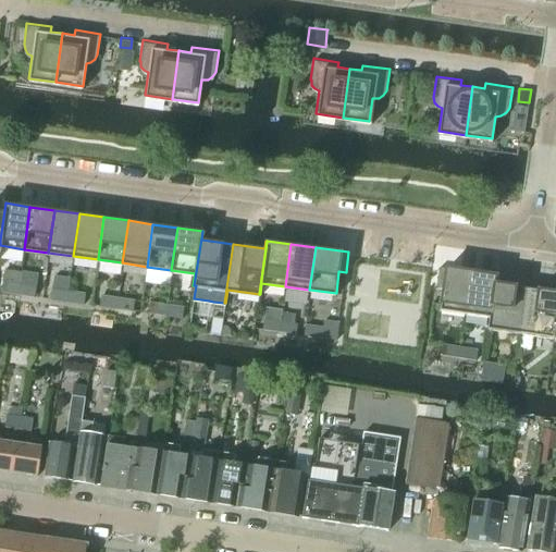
[(439,265),(435,285),(443,286),(440,308),(465,311),(471,270),(439,265)]
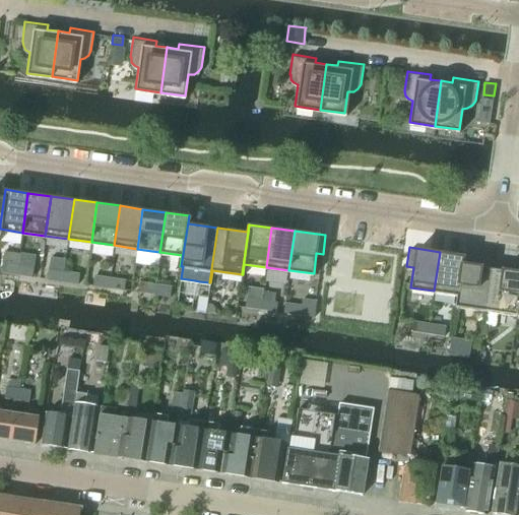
[(5,251),(2,269),(17,272),(18,262),(20,253),(5,251)]
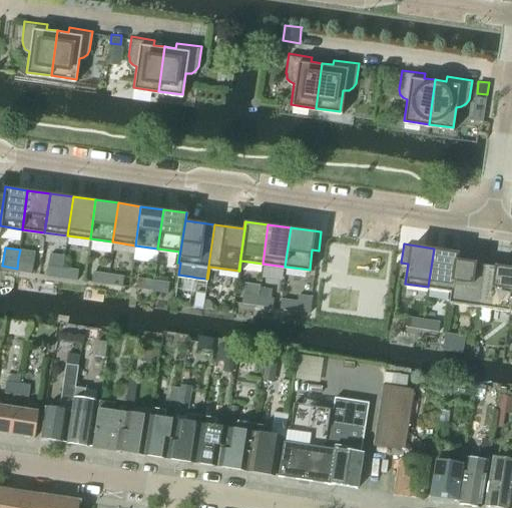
[(434,248),(428,287),(450,290),(449,301),(456,251),(434,248)]
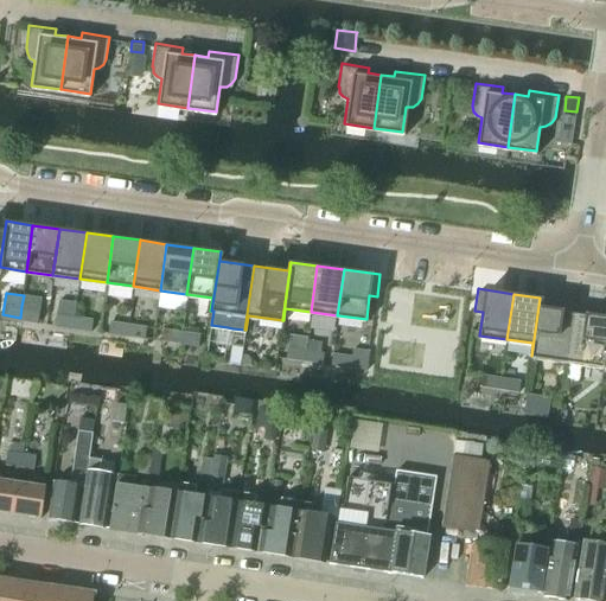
[(540,298),(531,356),(567,362),(574,312),(540,307),(541,298),(540,298)]
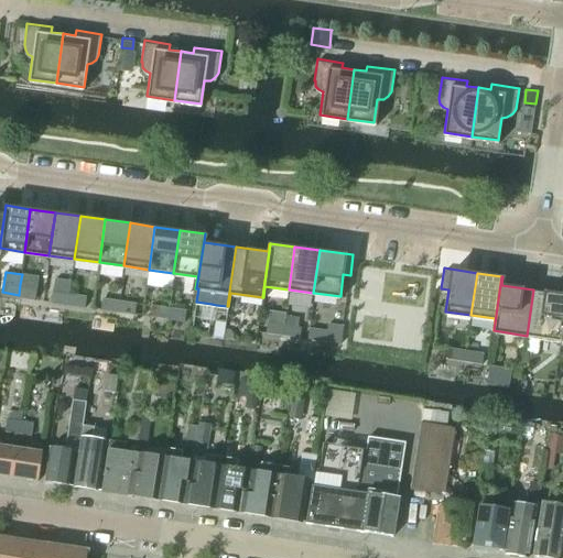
[(20,284),(19,295),(35,297),(38,286),(20,284)]
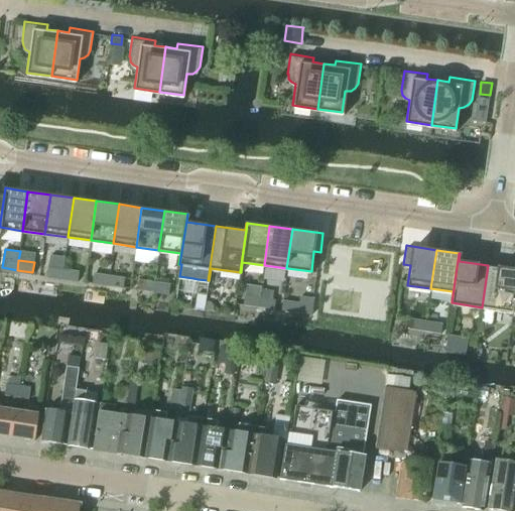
[(48,264),(47,274),(62,276),(65,267),(48,264)]
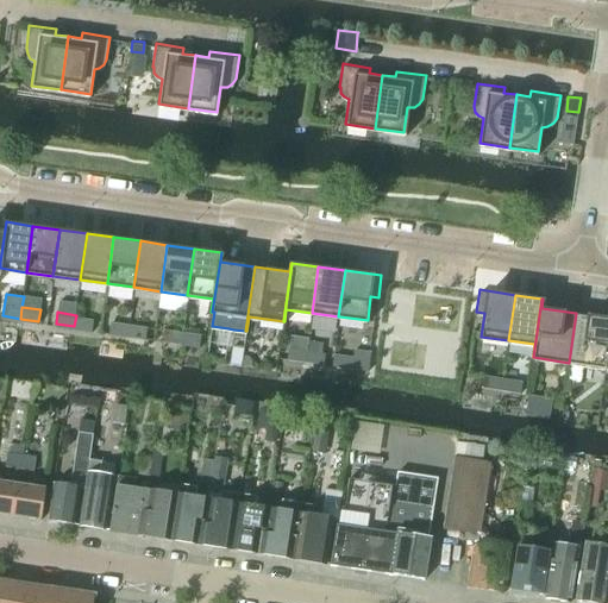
[(607,318),(576,313),(569,363),(605,368),(607,343),(607,318)]
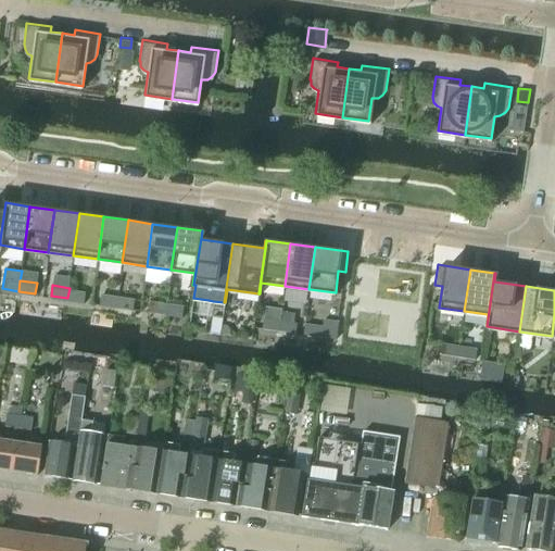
[(70,288),(67,298),(85,300),(86,290),(70,288)]
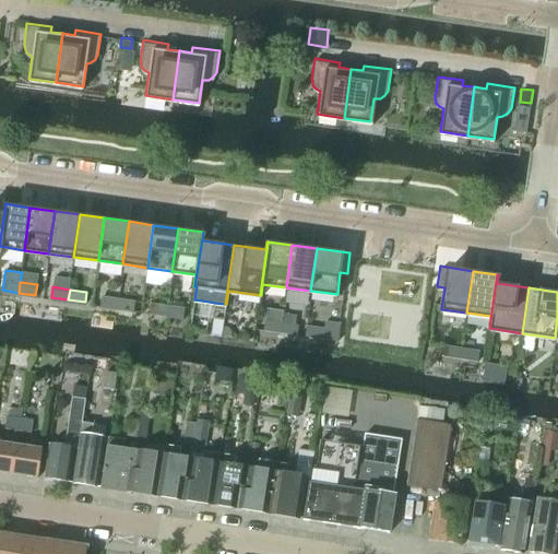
[(103,294),(101,304),(117,307),(119,296),(103,294)]
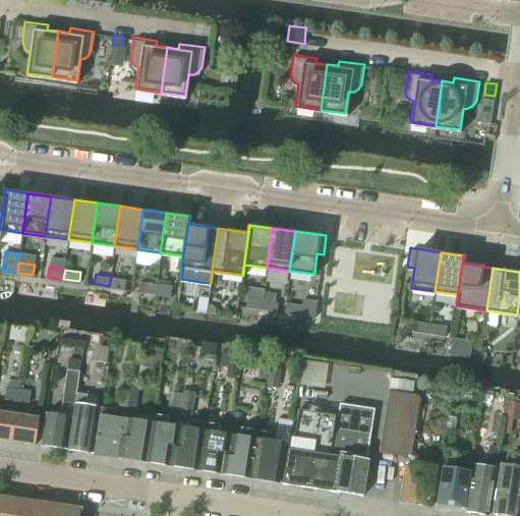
[(111,276),(109,286),(125,288),(126,278),(111,276)]
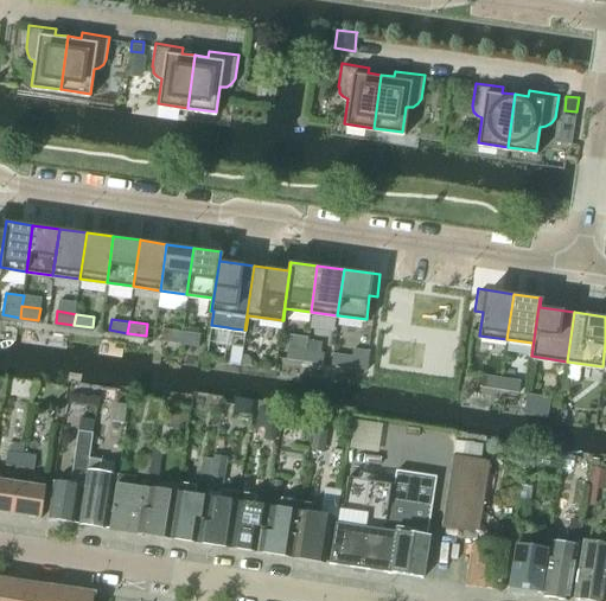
[(165,338),(183,340),(184,328),(167,326),(165,338)]
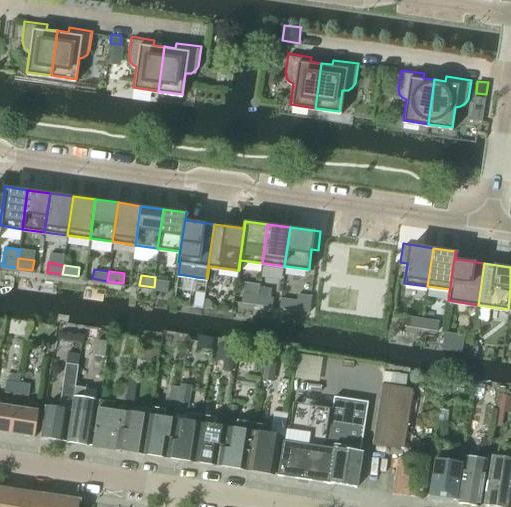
[(155,277),(154,287),(168,289),(169,279),(155,277)]
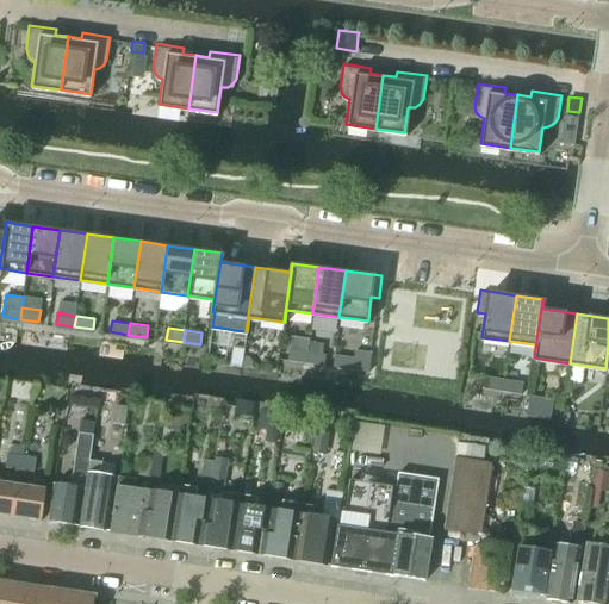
[(232,355),(231,361),(241,363),(242,356),(244,346),(234,344),(232,355)]
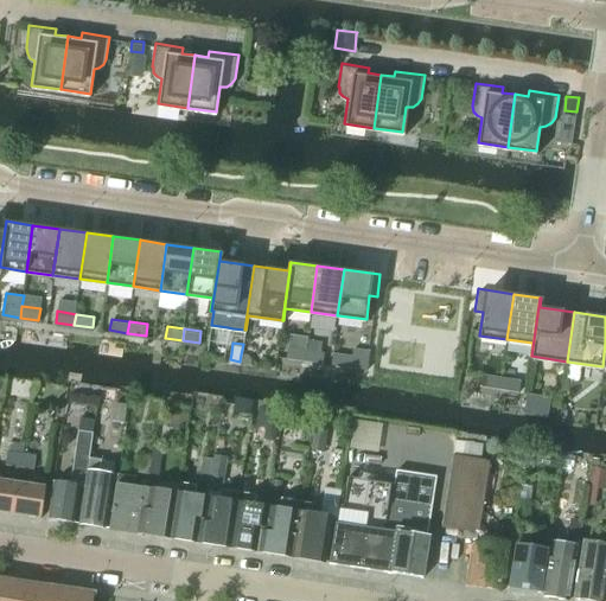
[(288,344),(287,356),(305,358),(306,346),(288,344)]
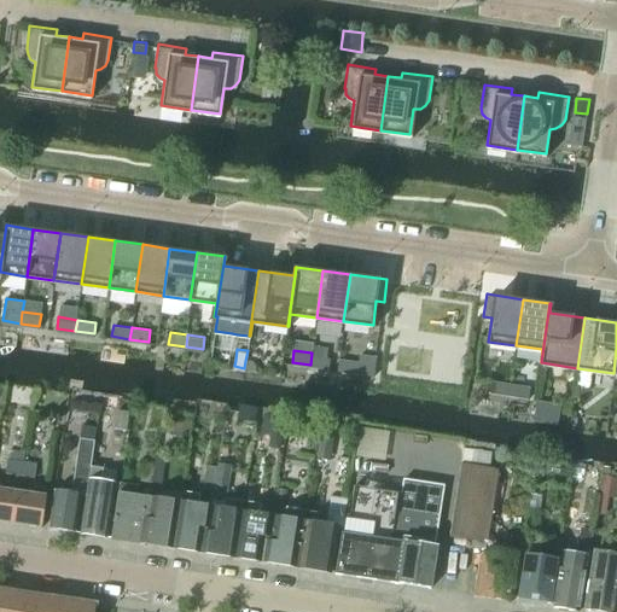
[(339,357),(338,368),(374,374),(377,354),(360,351),(359,360),(339,357)]
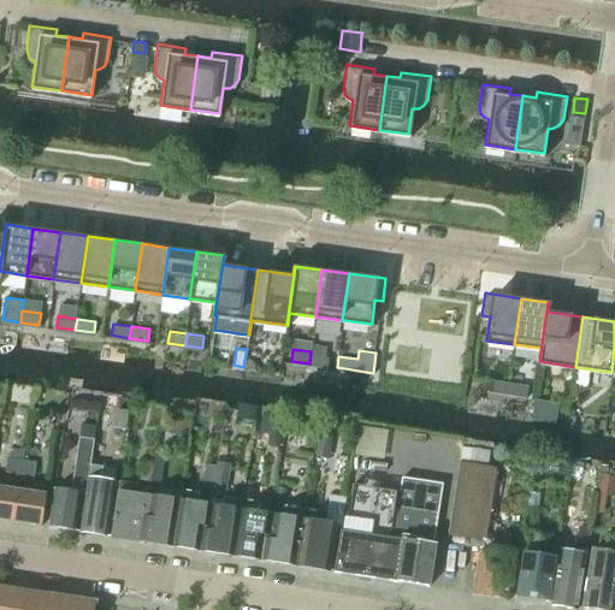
[(311,351),(309,363),(327,366),(330,354),(326,354),(312,351),(311,351)]
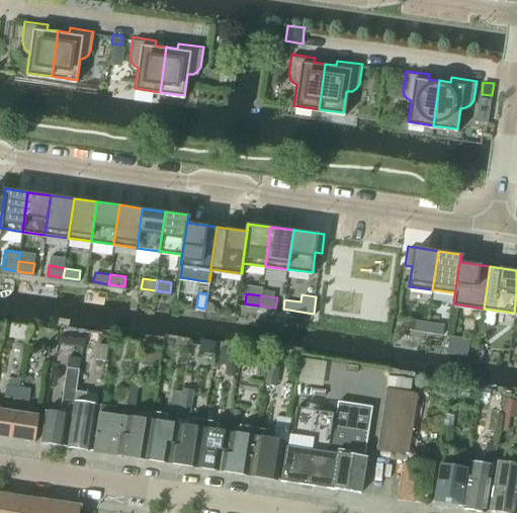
[(206,303),(206,308),(214,310),(214,305),(211,301),(207,300),(206,303)]
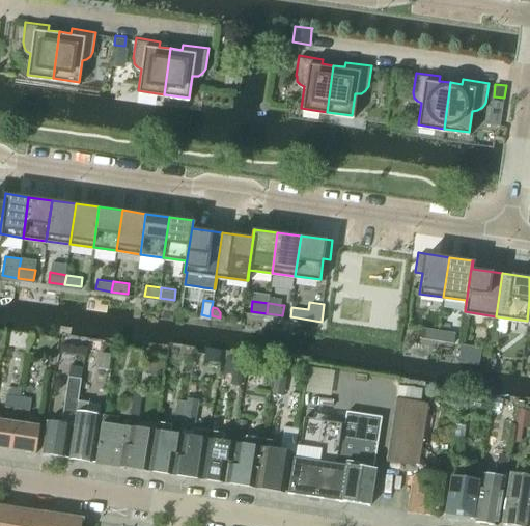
[(422,326),(421,336),(437,338),(438,328),(422,326)]
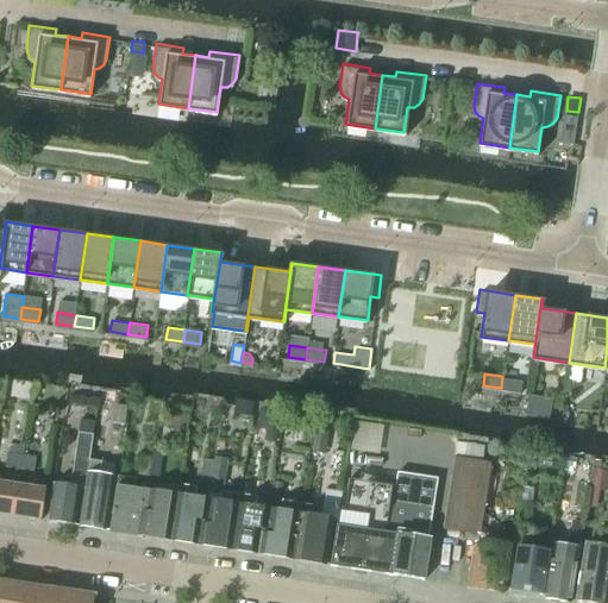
[(502,376),(501,388),(519,390),(521,378),(518,378),(502,376)]
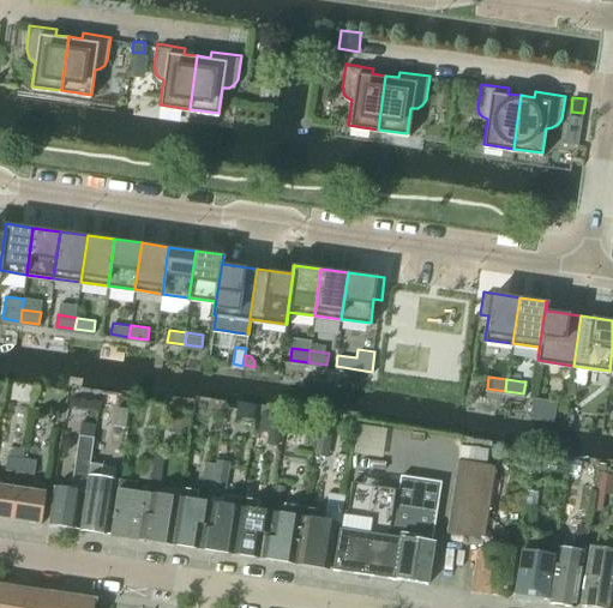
[(116,404),(114,423),(128,426),(131,407),(116,404)]
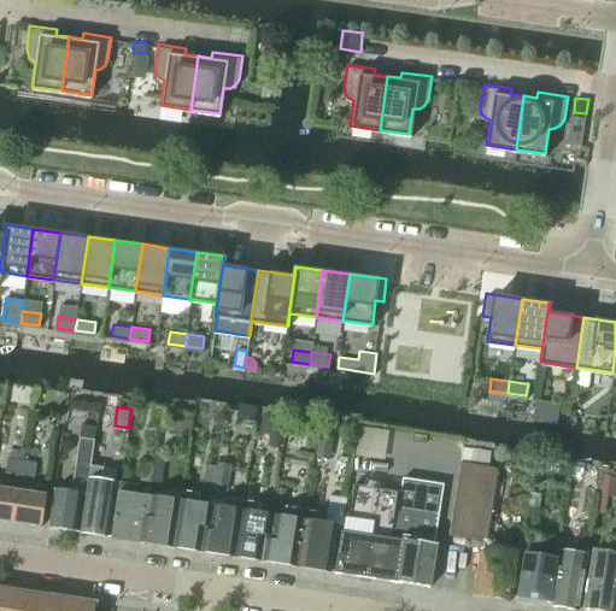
[(322,426),(317,454),(330,457),(335,428),(322,426)]
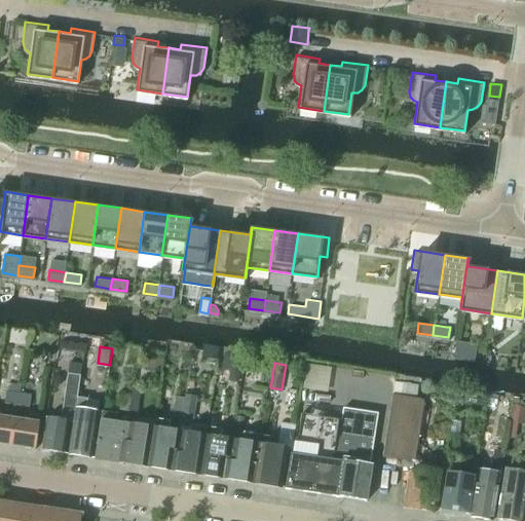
[(46,415),(41,447),(64,450),(69,418),(73,418),(77,395),(78,385),(81,372),(68,371),(63,407),(61,417),(46,415)]
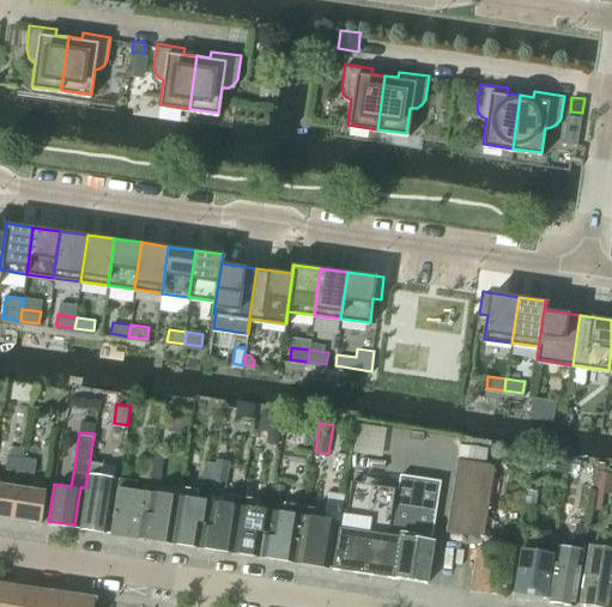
[(447,528),(483,534),(480,547),(477,546),(471,586),(508,593),(515,552),(495,550),(497,535),(484,533),(492,480),(495,461),(488,461),(490,444),(460,441),(458,459),(454,474),(447,528)]
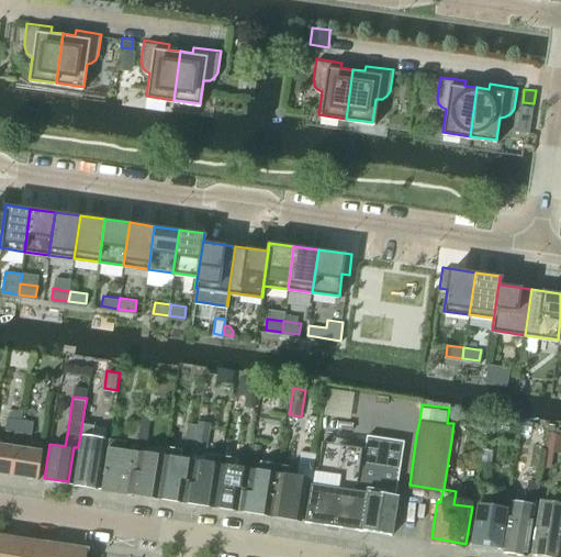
[(10,407),(8,427),(20,429),(21,416),(21,415),(22,408),(10,407)]
